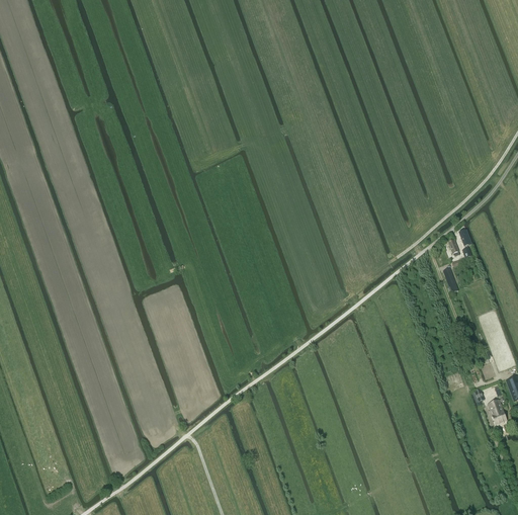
[(471,242),(466,229),(463,230),(459,231),(464,245),(464,244),(466,247),(462,249),(465,256),(471,254),(468,246),(468,247),(466,244),(468,243),(471,242)]
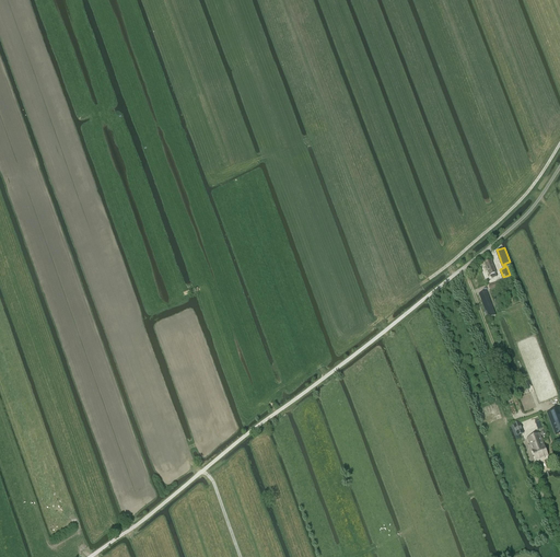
[(491,276),(497,274),(496,270),(491,257),(485,260),(489,273),(490,273),(491,276)]
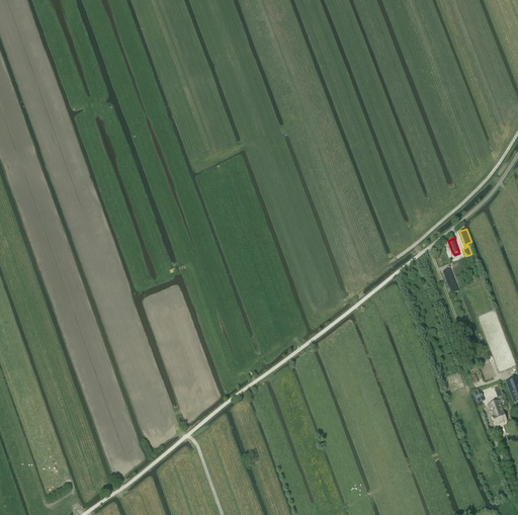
[(448,283),(454,281),(449,267),(443,269),(448,283)]
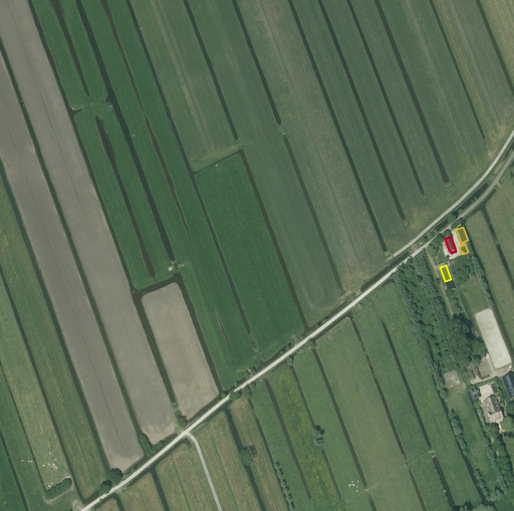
[(513,395),(513,370),(502,375),(510,397),(513,395)]
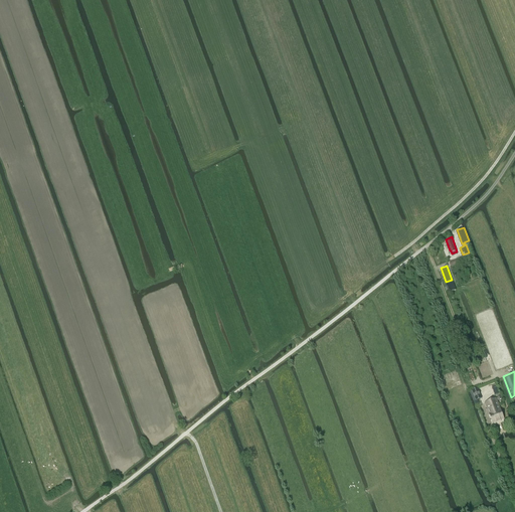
[(476,398),(482,395),(478,386),(472,388),(476,398)]
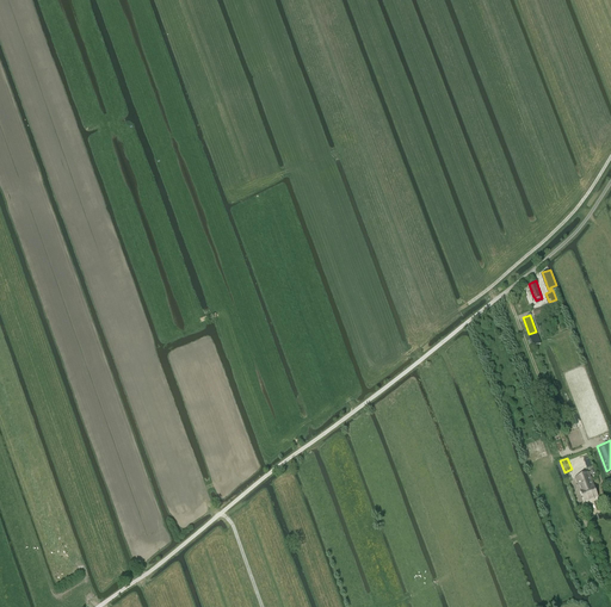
[(585,500),(598,495),(588,470),(575,475),(585,500)]
